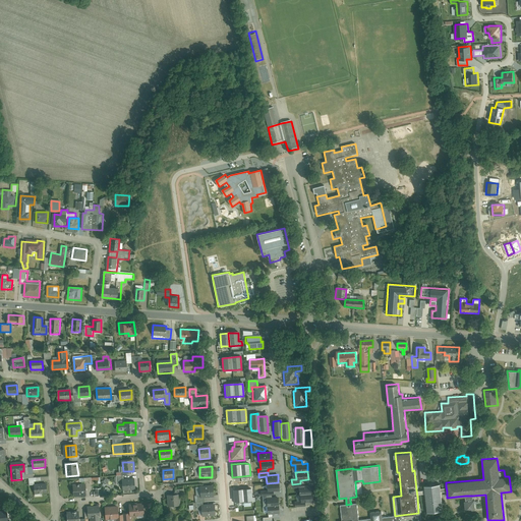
[(135,479),(124,479),(124,476),(117,476),(117,484),(124,484),(125,490),(136,489),(135,479)]
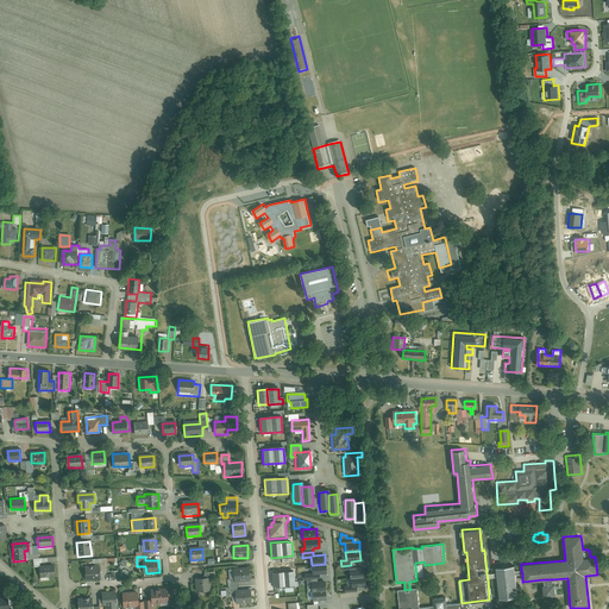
[(312,573),(303,573),(305,579),(319,578),(319,573),(326,573),(325,564),(312,565),(312,573)]
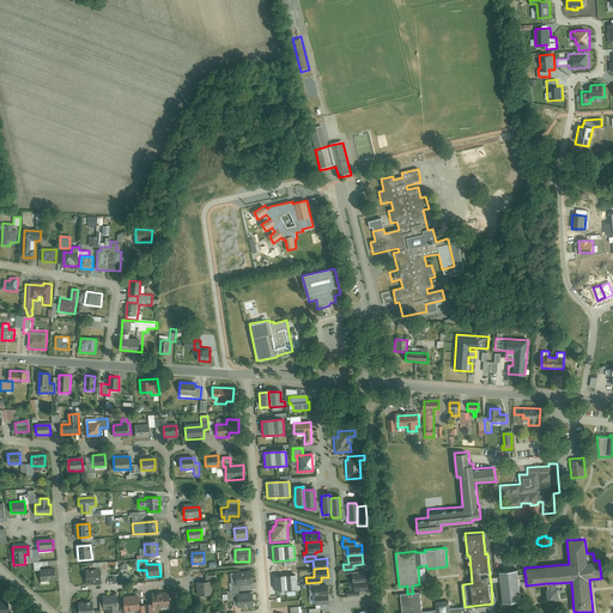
[(526,578),(525,572),(520,572),(519,568),(497,569),(498,576),(490,576),(491,583),(492,583),(499,583),(501,602),(521,601),(519,578),(526,578)]
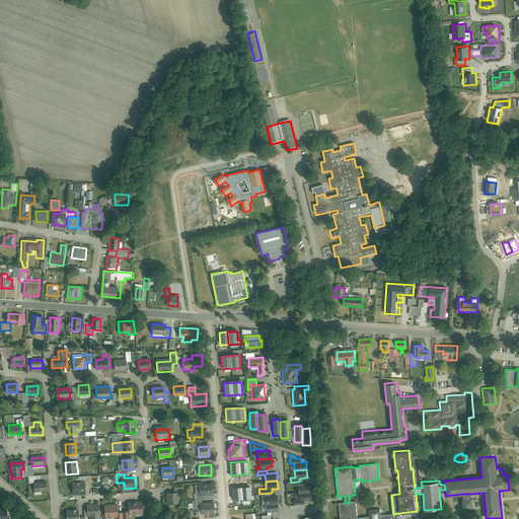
[(297,493),(298,493),(309,492),(309,484),(303,484),(303,482),(299,482),(291,483),(291,486),(297,486),(297,493)]
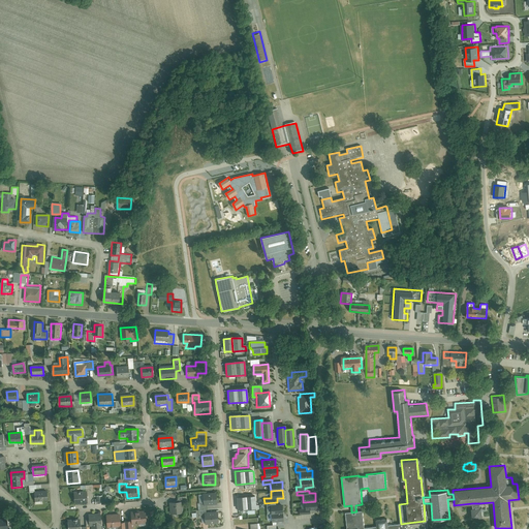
[(48,492),(34,492),(34,502),(49,501),(48,492)]
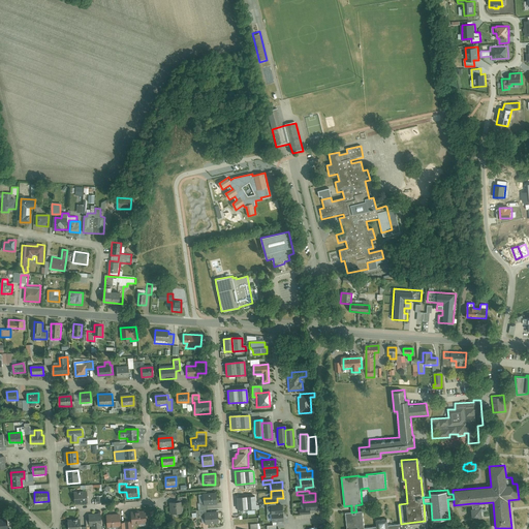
[(86,493),(74,494),(74,505),(87,504),(86,493)]
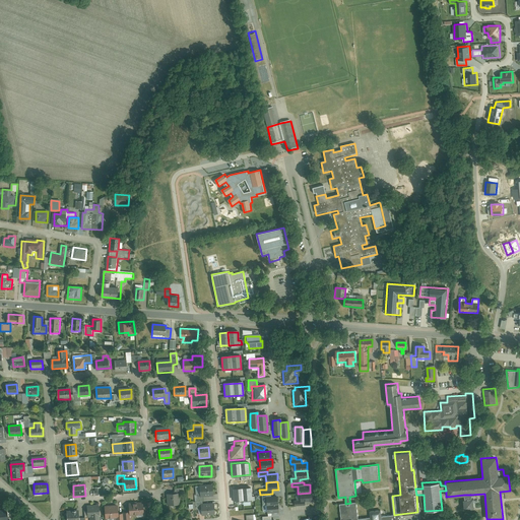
[(212,485),(199,488),(200,497),(213,496),(212,485)]
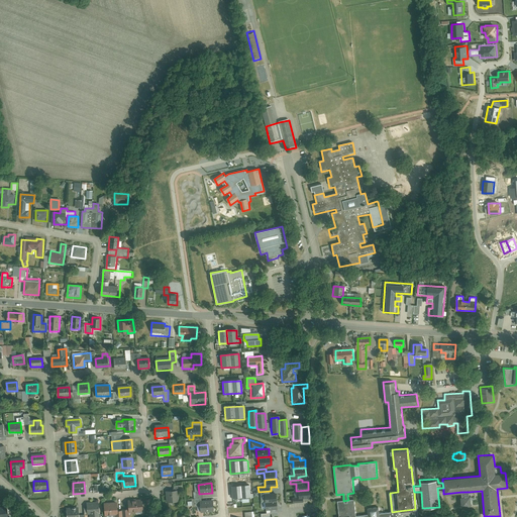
[(248,485),(231,486),(232,498),(250,496),(248,485)]
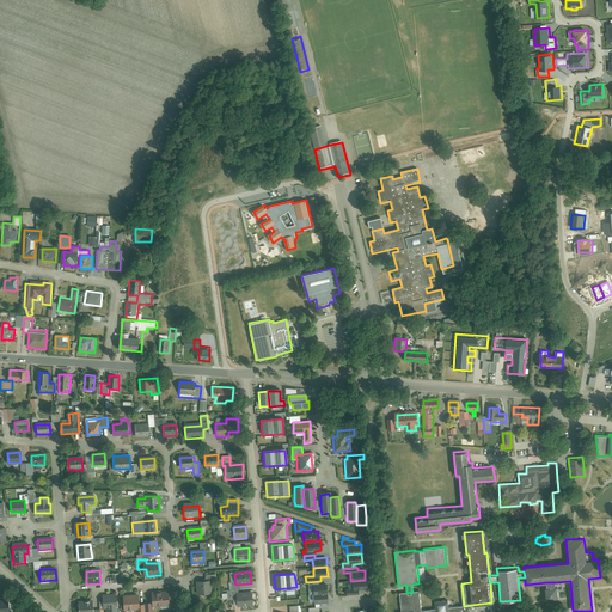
[(346,589),(347,594),(359,594),(357,591),(367,589),(367,580),(365,580),(352,581),(353,589),(346,589)]
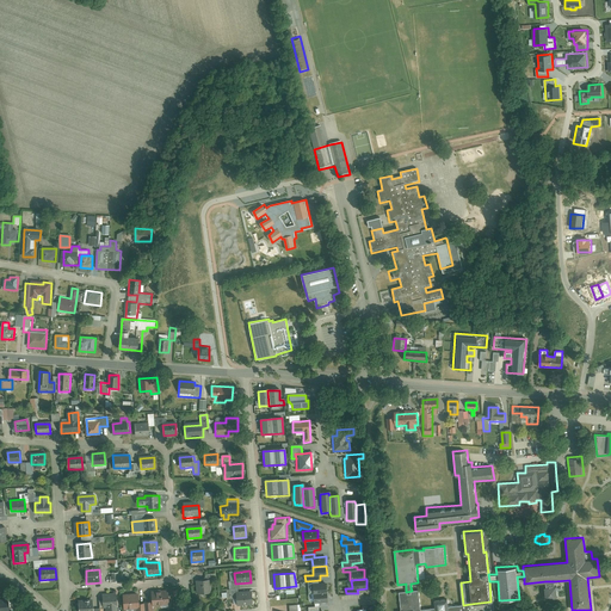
[(210,581),(196,582),(197,593),(211,592),(210,581)]
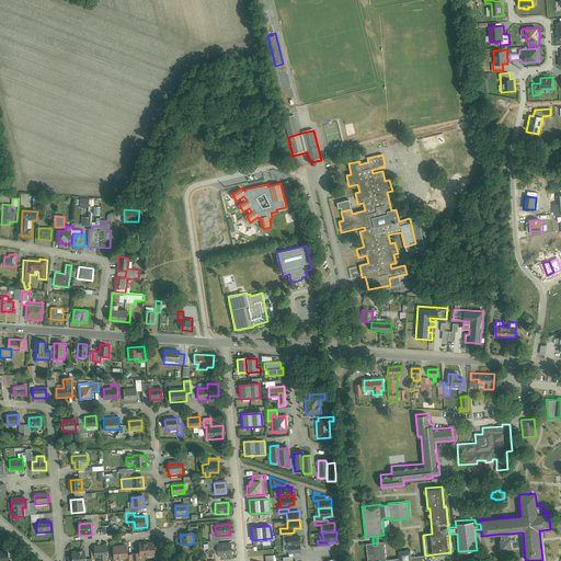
[(432,554),(432,560),(453,560),(450,534),(449,534),(450,552),(432,554)]
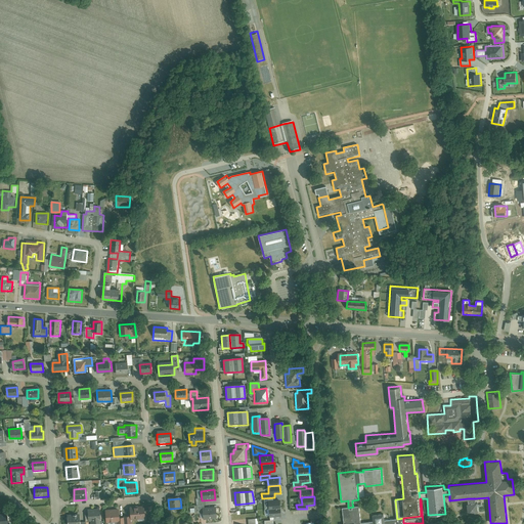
[(475,503),(475,498),(468,498),(468,503),(467,503),(468,514),(478,513),(477,503),(475,503)]
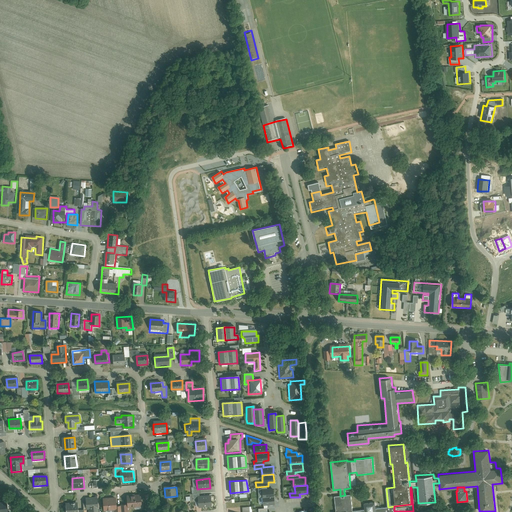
[(262,497),(273,496),(273,488),(261,489),(262,497)]
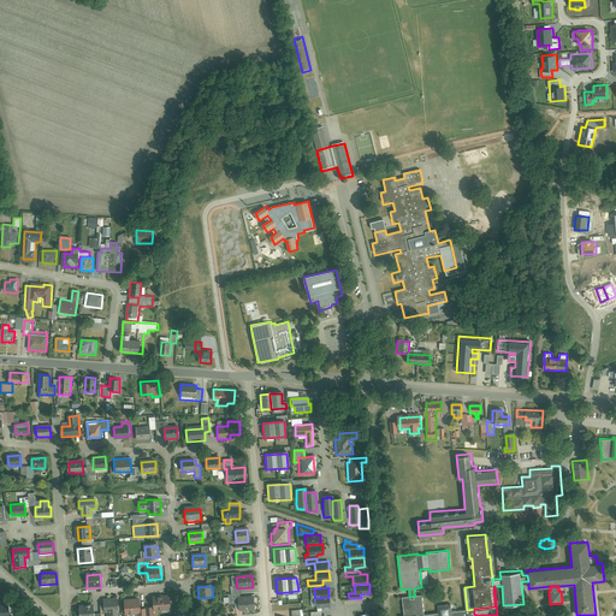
[(171,594),(152,597),(153,606),(147,606),(147,608),(147,615),(153,615),(154,611),(172,609),(171,594)]
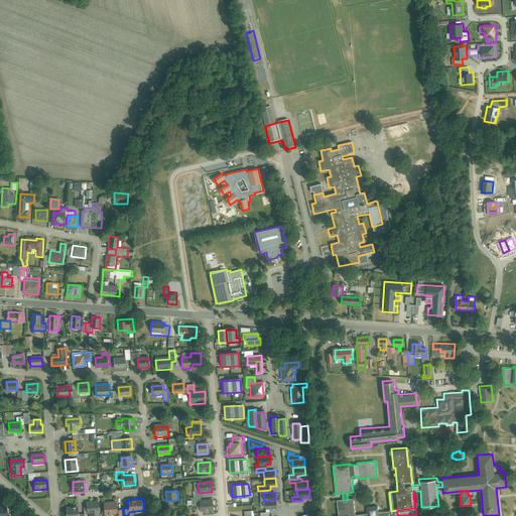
[(348,499),(343,500),(337,500),(339,515),(337,515),(397,515),(397,510),(391,511),(379,512),(378,506),(367,507),(367,514),(356,515),(354,498),(348,499)]
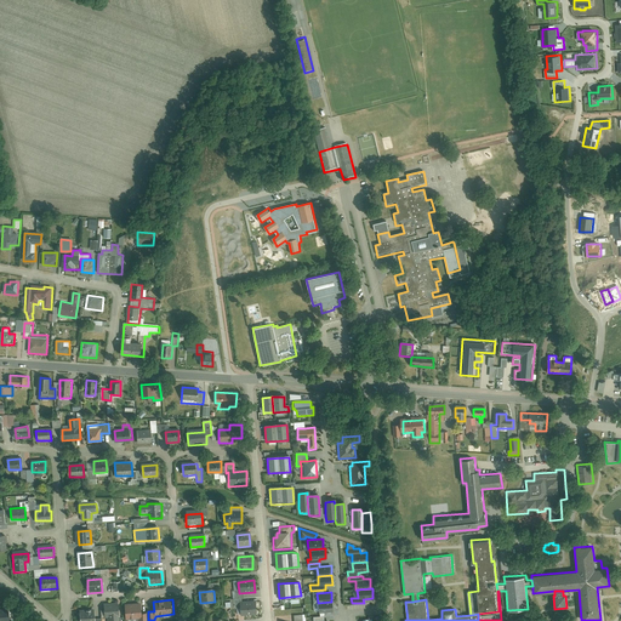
[(256,602),(239,602),(239,615),(256,615),(256,602)]
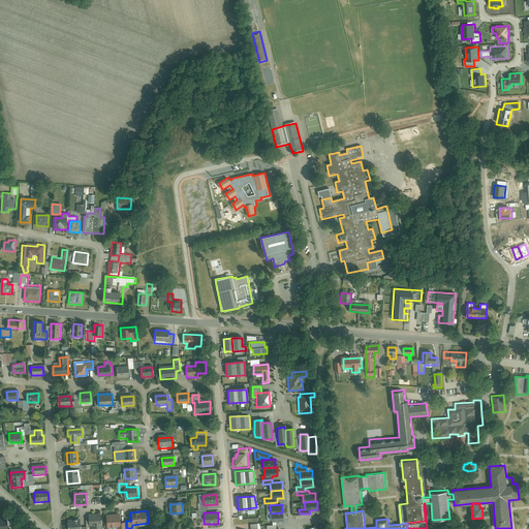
[(271,514),(271,522),(283,521),(282,512),(271,514)]
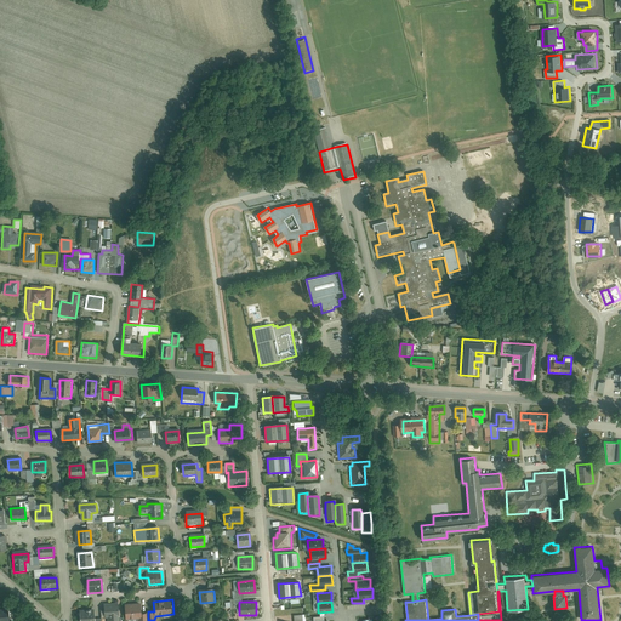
[(141,603),(124,603),(125,619),(138,619),(137,620),(148,620),(148,613),(141,613),(141,603)]
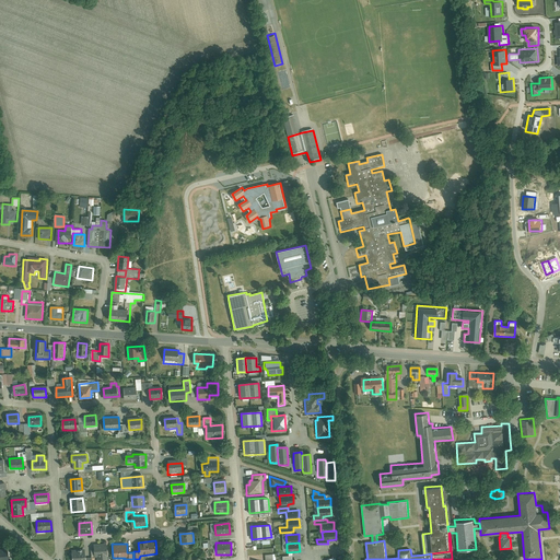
[(108,559),(108,546),(91,547),(91,556),(97,556),(96,559),(108,559)]
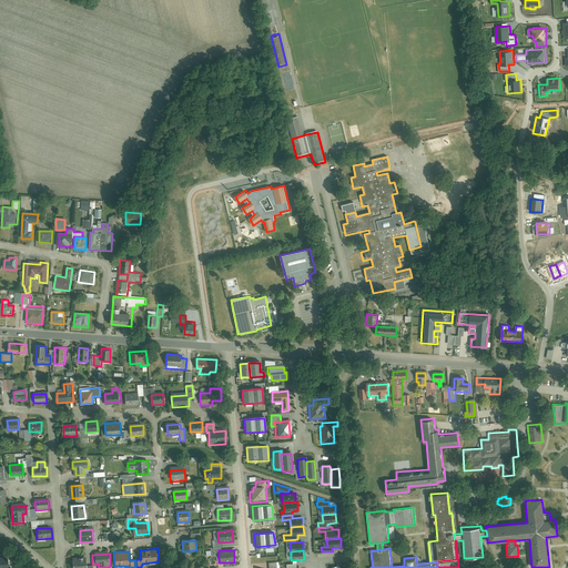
All buildings are outlined.
